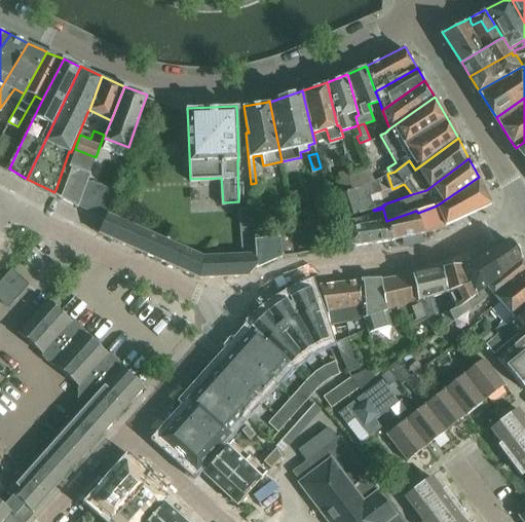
[(59,192),(55,190),(54,192),(59,193),(78,204),(78,203),(89,179),(92,169),(72,161),(59,192)]
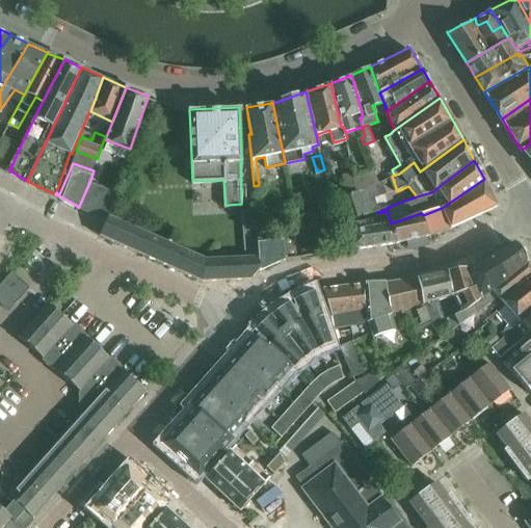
[(373,167),(354,175),(357,190),(379,181),(374,169),(373,167)]
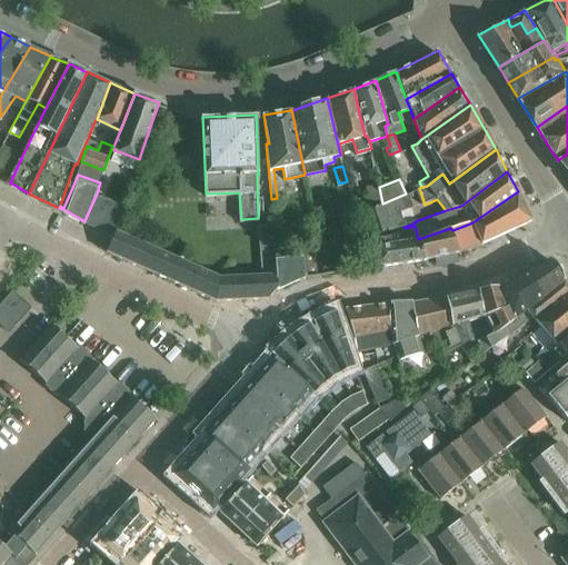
[(382,204),(379,187),(377,187),(377,182),(366,184),(368,195),(365,196),(367,202),(359,206),(359,205),(356,206),(358,211),(364,209),(364,211),(382,204)]
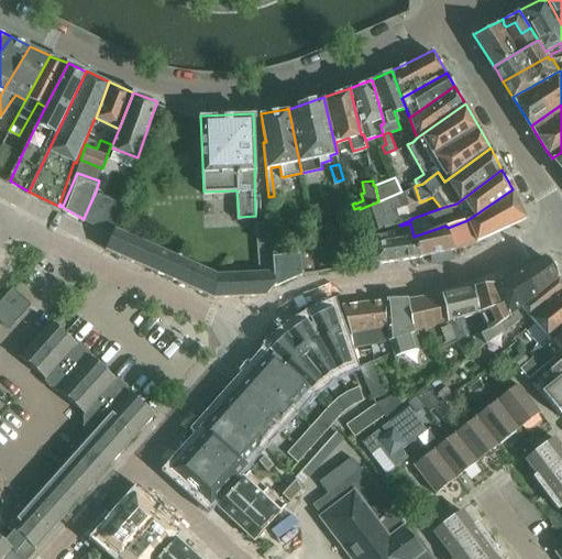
[(526,217),(513,189),(467,220),(448,228),(445,226),(414,237),(419,255),(454,247),(476,240),(526,217)]
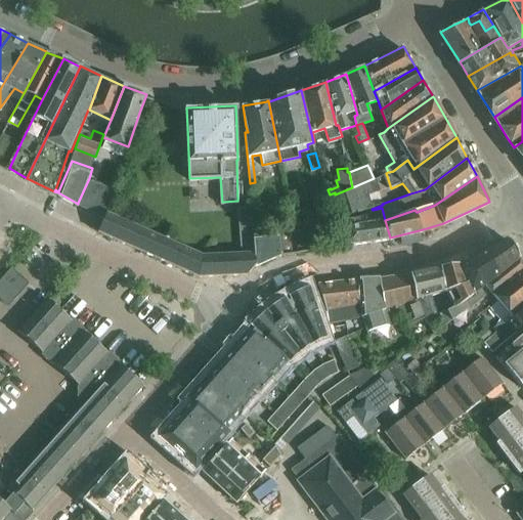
[(377,177),(374,178),(352,187),(335,195),(341,216),(374,206),(368,193),(368,192),(381,188),(377,177)]
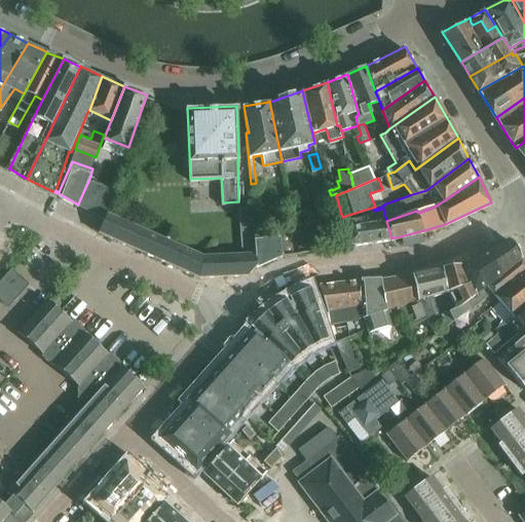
[(89,179),(78,203),(105,217),(107,211),(114,189),(89,179)]
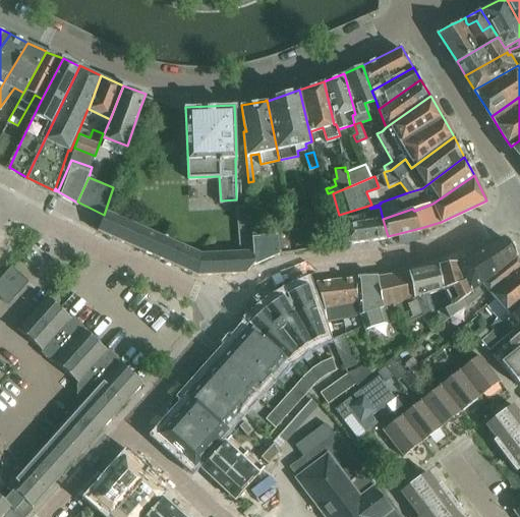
[(327,220),(334,218),(328,197),(321,200),(327,220)]
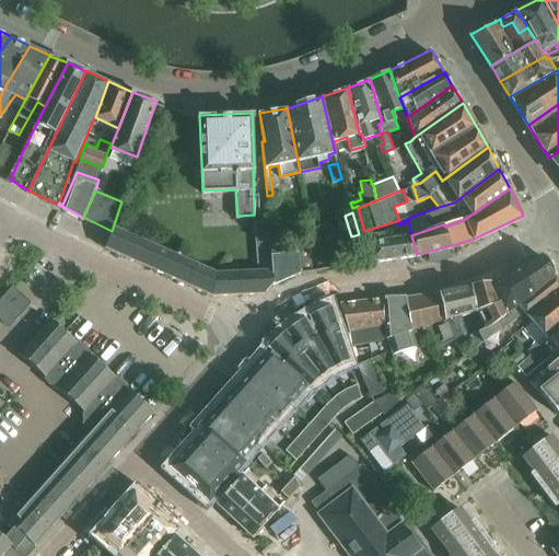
[(274,268),(271,250),(268,219),(255,221),(259,269),(274,268)]
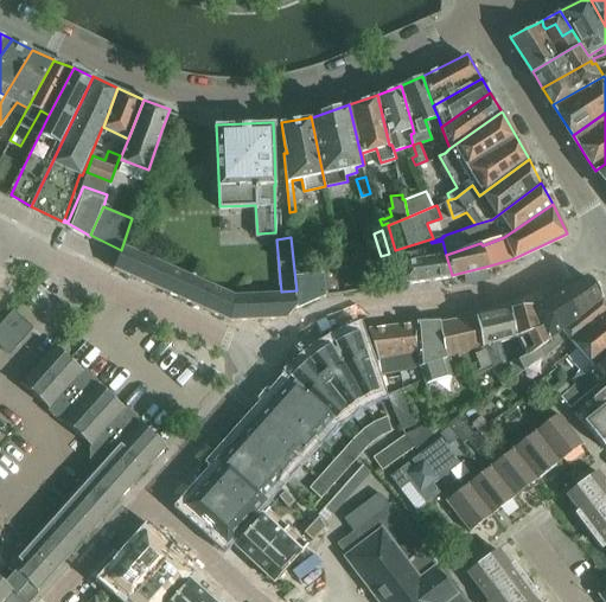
[(432,243),(435,255),(425,256),(423,250),(399,255),(403,281),(452,275),(446,255),(442,241),(432,243)]
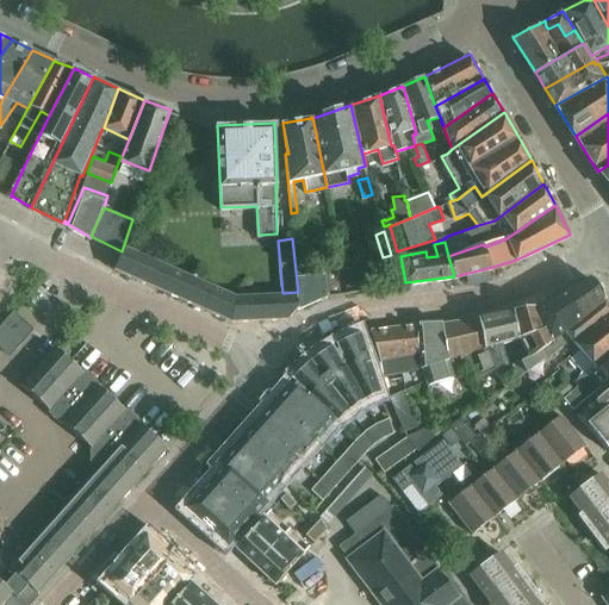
[(124,244),(122,251),(115,268),(137,278),(147,255),(124,244)]
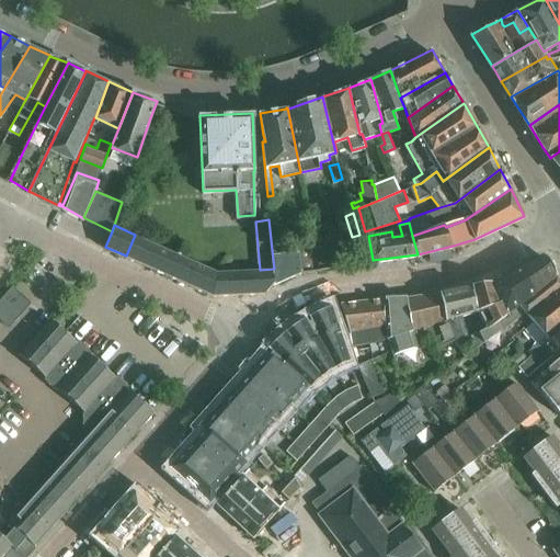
[(135,235),(126,256),(147,264),(156,243),(135,235)]
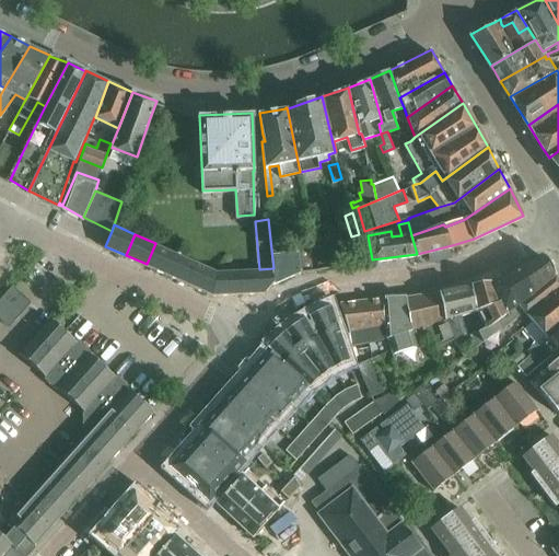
[(155,243),(147,264),(167,274),(177,253),(155,243)]
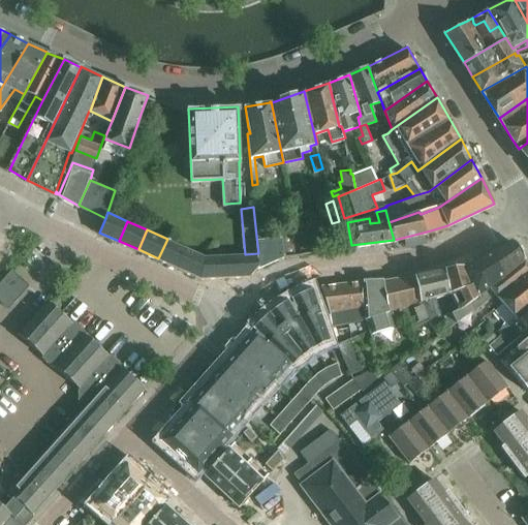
[(293,232),(256,236),(258,253),(258,266),(283,255),(296,253),(293,232)]
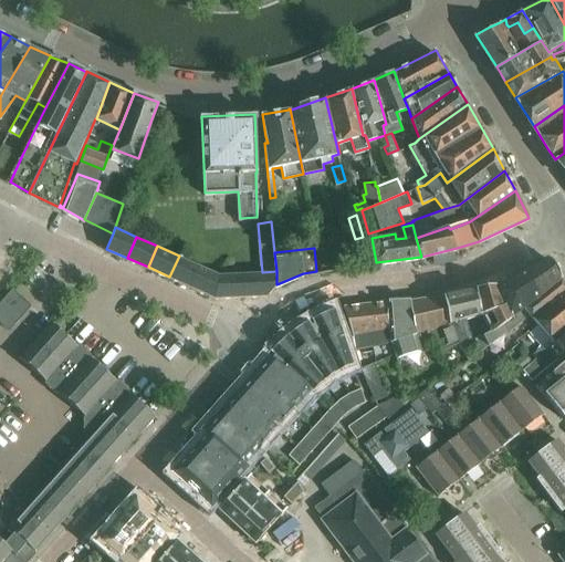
[(179,256),(169,277),(190,285),(200,264),(179,256)]
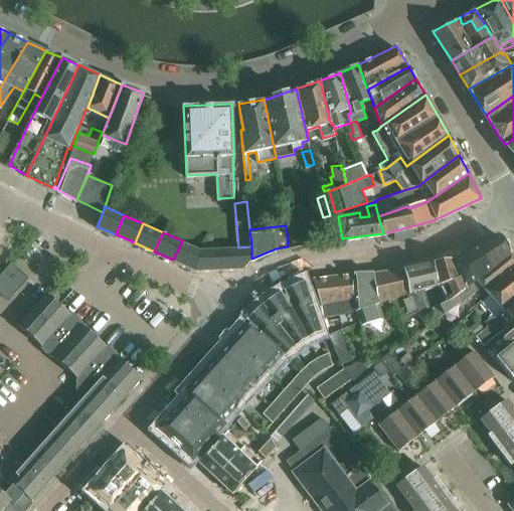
[(499,232),(453,259),(472,283),(510,251),(499,232)]
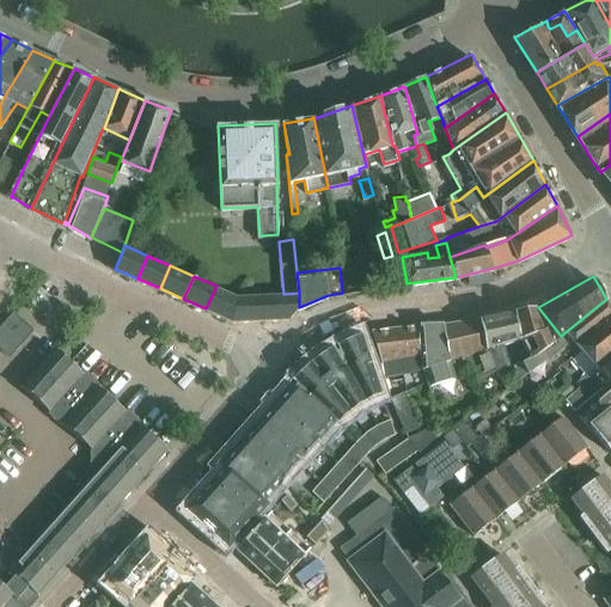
[(238,295),(217,286),(206,308),(232,320),(238,295)]
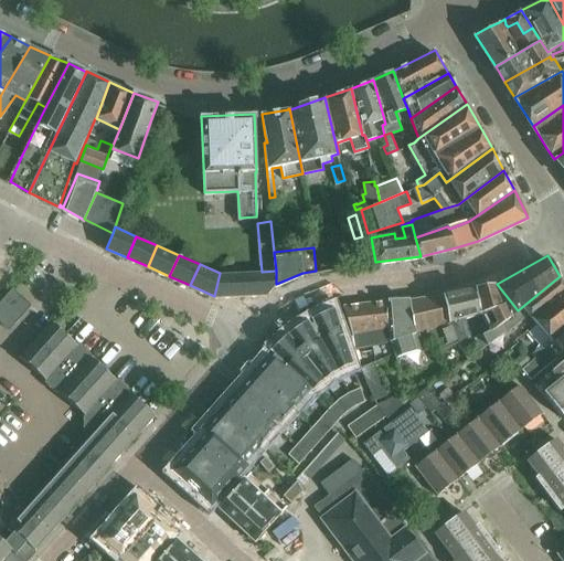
[(276,271),(262,272),(237,273),(238,295),(267,294),(267,293),(275,285),(276,285),(276,284),(276,271)]
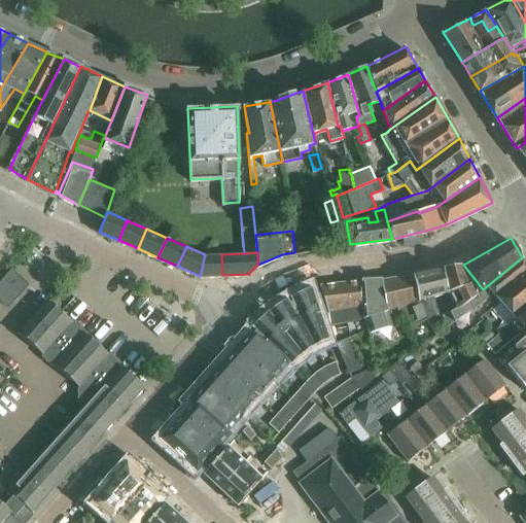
[(205,254),(200,276),(222,275),(221,254),(205,254)]
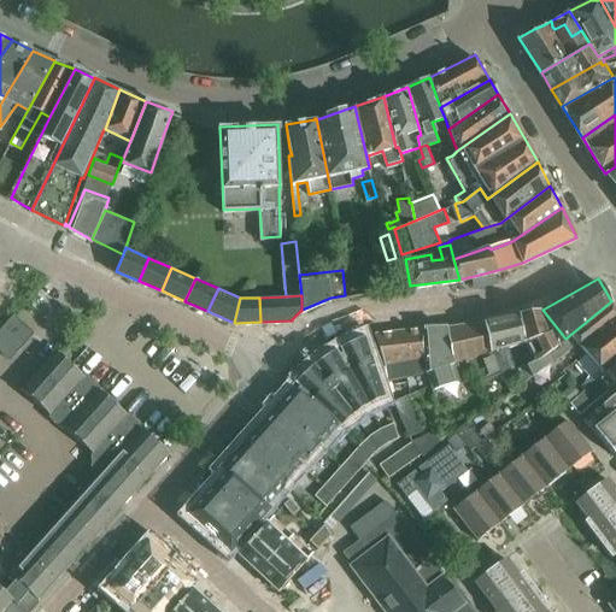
[(615,307),(611,301),(565,339),(545,355),(552,363),(578,342),(585,351),(605,335),(606,336),(615,328),(615,307)]
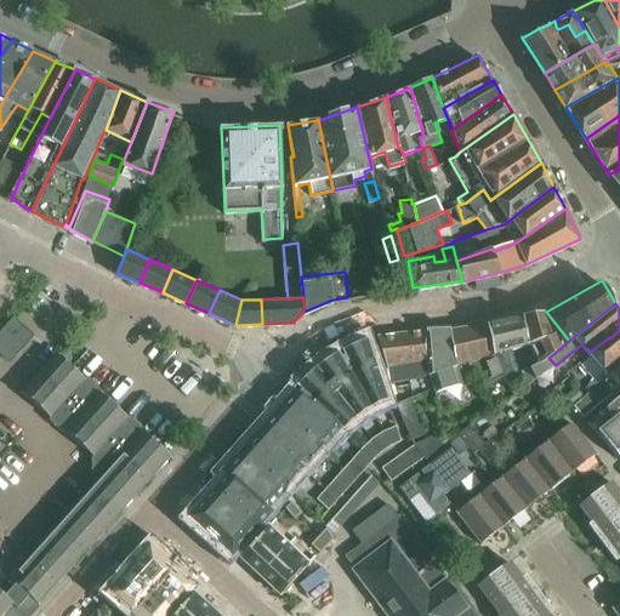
[(569,341),(546,312),(522,315),(522,317),(528,343),(529,343),(539,360),(530,365),(536,377),(553,365),(555,365),(556,365),(549,358),(569,341)]
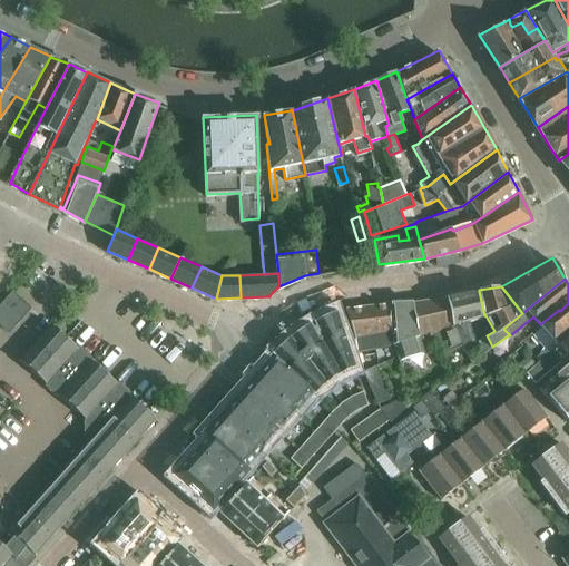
[(32,305),(13,289),(0,303),(0,322),(10,331),(18,322),(32,305)]
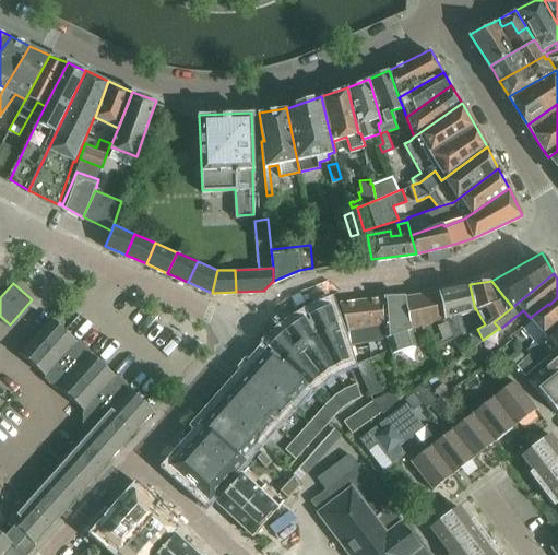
[(428,323),(423,326),(426,335),(431,334),(436,345),(454,337),(460,347),(470,341),(458,315),(475,309),(470,285),(438,291),(443,320),(428,323)]
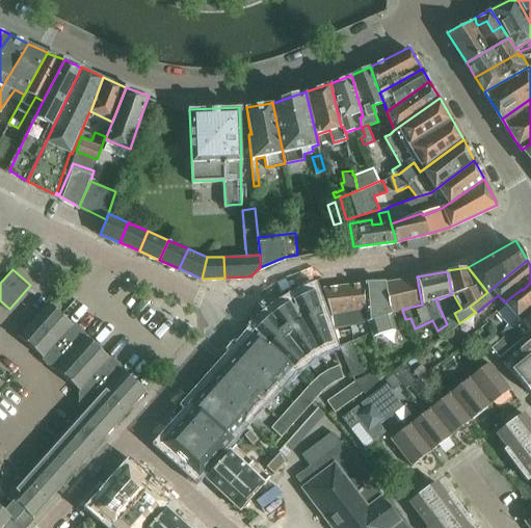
[(417,276),(401,279),(393,280),(386,281),(394,312),(402,310),(407,308),(422,305),(417,276)]
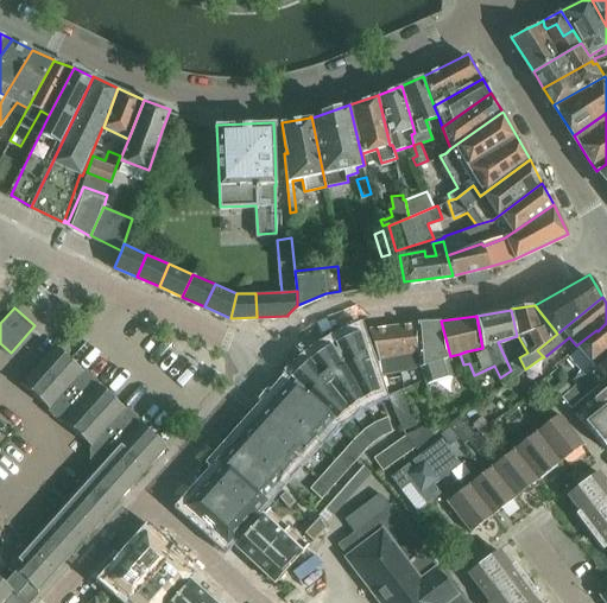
[(450,356),(441,321),(418,322),(421,366),(422,369),(427,382),(454,374),(449,356),(450,356)]
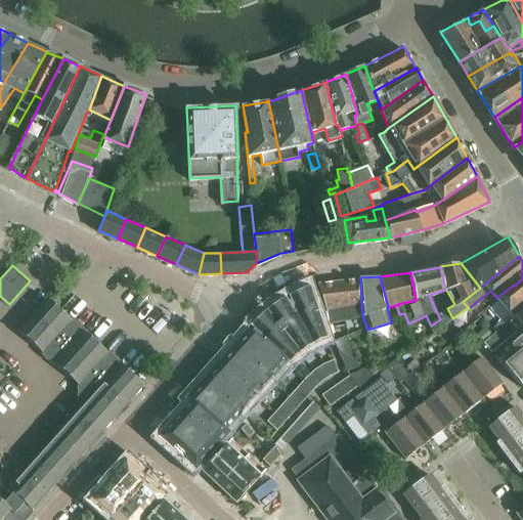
[(362,315),(360,277),(339,279),(346,318),(362,315)]
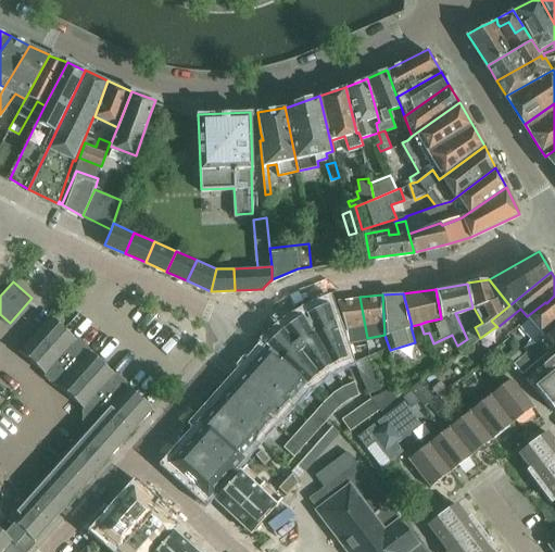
[(554,296),(546,303),(545,302),(527,316),(541,331),(537,336),(540,341),(544,338),(542,336),(554,326),(554,296)]
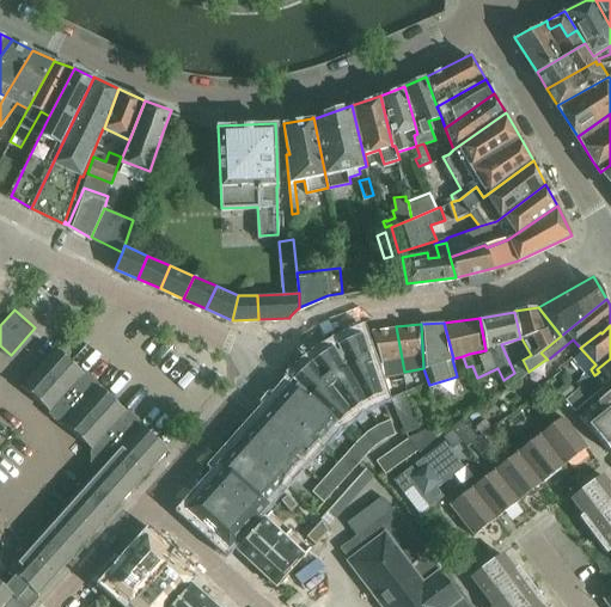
[(396,326),(371,329),(378,351),(382,361),(385,375),(404,372),(396,326)]
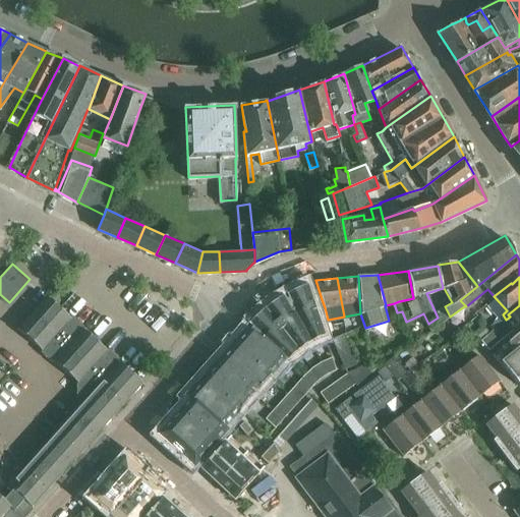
[(249,322),(245,326),(247,327),(193,387),(188,393),(223,424),(229,418),(286,356),(292,361),(302,351),(313,343),(327,338),(314,302),(307,283),(283,294),(265,306),(249,322)]
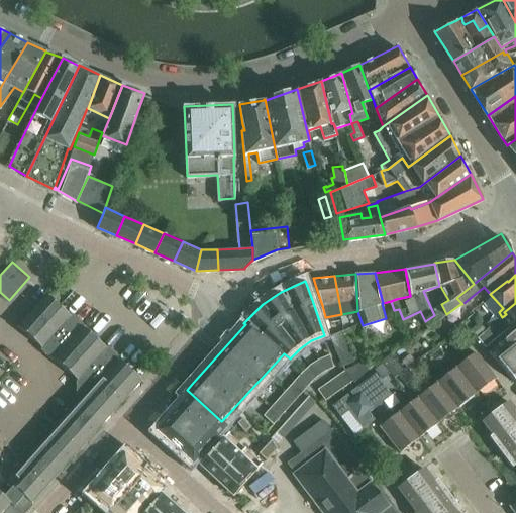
[(0,487),(0,512),(22,512),(32,502),(32,501),(142,378),(117,355),(118,354),(107,345),(107,346),(82,323),(83,323),(72,313),(71,314),(45,292),(32,307),(18,322),(90,387),(0,487)]
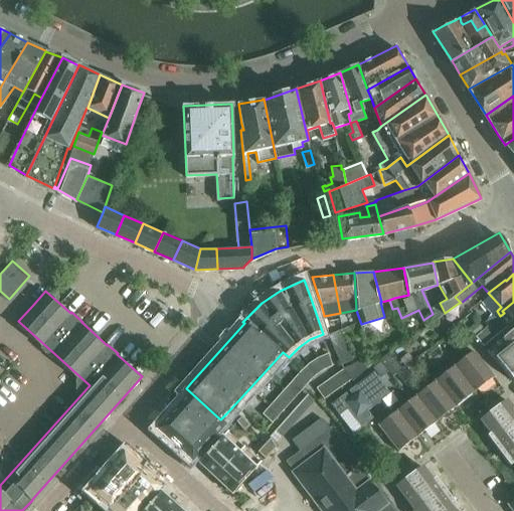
[(389,300),(381,302),(385,311),(392,309),(389,300)]
